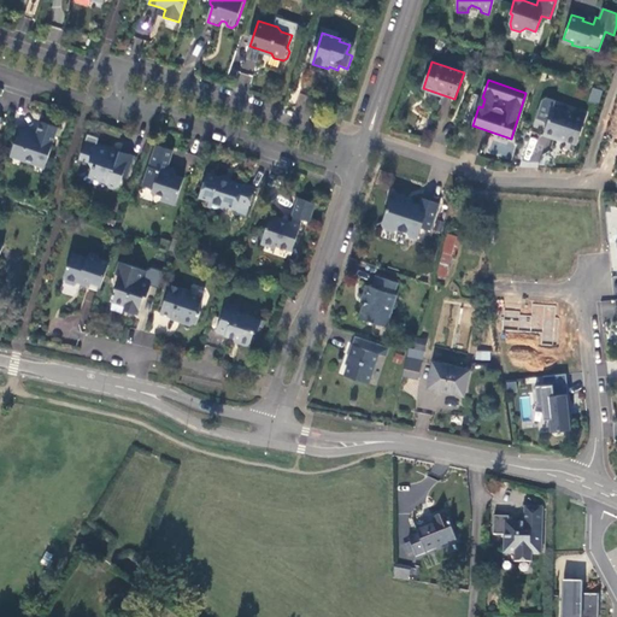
[(599,104),(603,90),(592,87),(588,100),(599,104)]
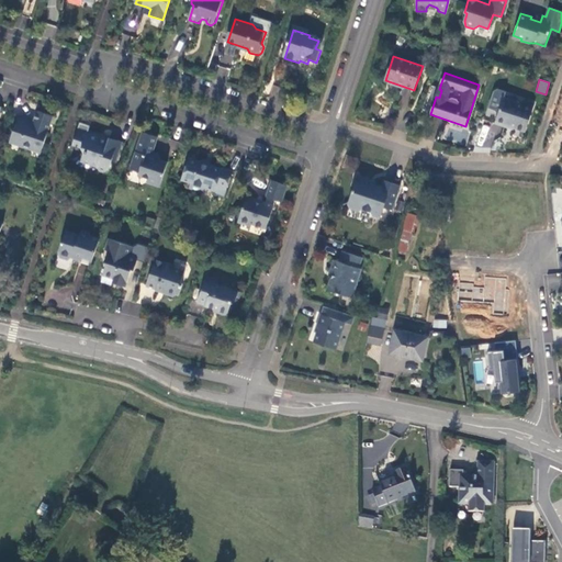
[(521,103),(517,104),(503,100),(504,93),(496,90),(493,92),(486,109),(497,112),(493,124),(504,127),(508,126),(513,127),(513,128),(524,133),(532,107),(521,103)]
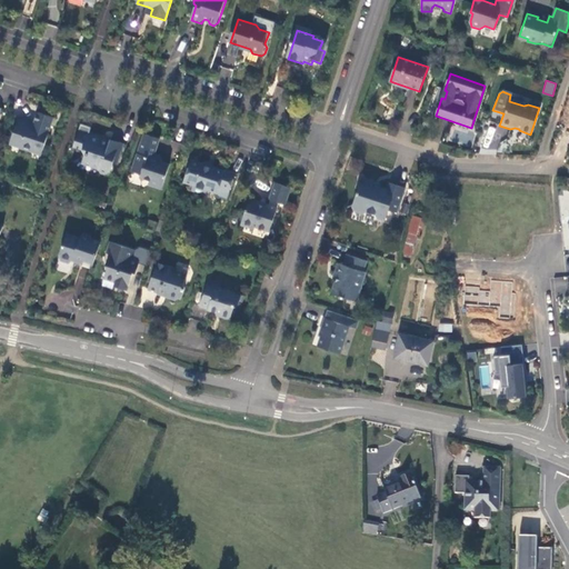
[(39,111),(36,121),(35,126),(19,121),(12,140),(23,145),(26,149),(29,150),(35,148),(43,150),(56,116),(39,111)]
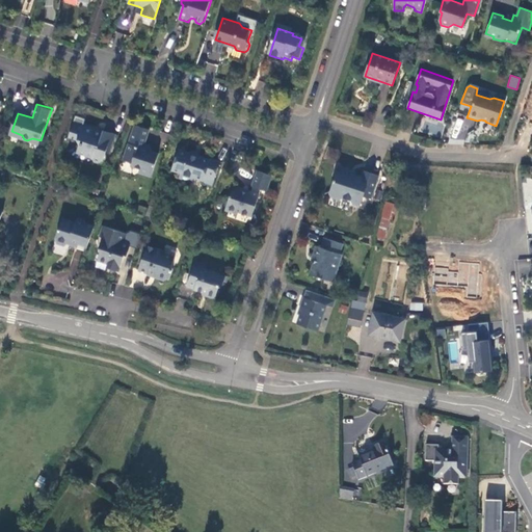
[(110,154),(116,134),(105,130),(104,132),(99,130),(99,129),(85,124),(87,120),(77,115),(70,137),(78,139),(80,143),(82,144),(80,152),(94,156),(95,159),(102,161),(105,160),(107,153),(110,154)]
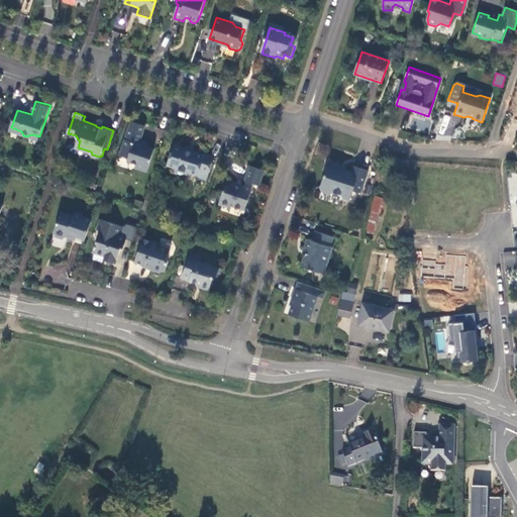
[(437,132),(451,137),(459,118),(445,113),(437,132)]
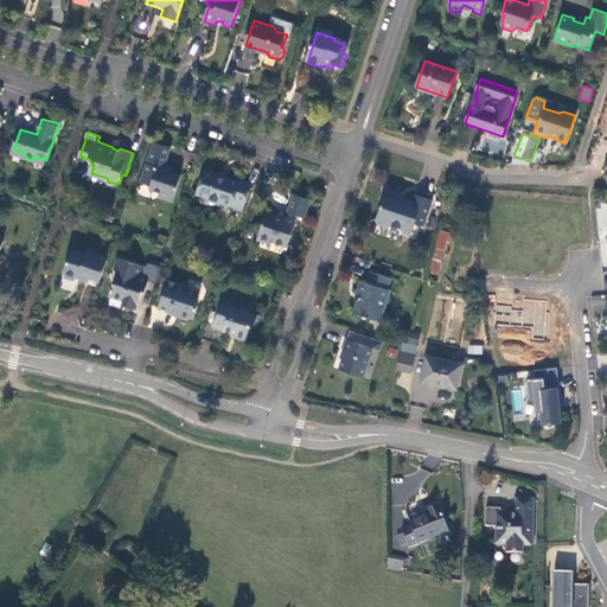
[(183,174),(177,172),(165,168),(167,163),(171,147),(154,142),(142,183),(151,185),(153,191),(161,193),(160,197),(173,202),(183,174)]
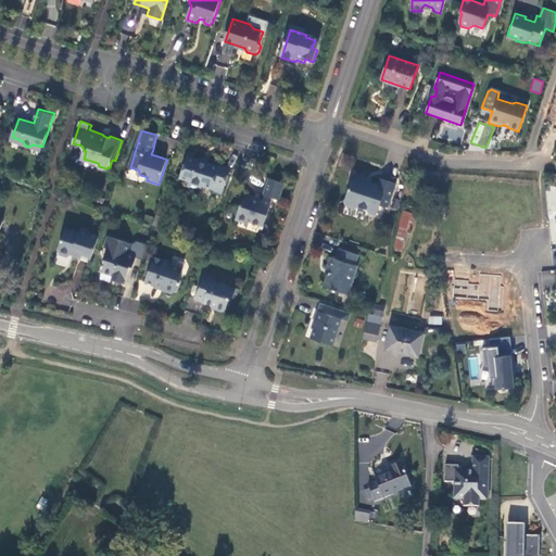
[(151,154),(162,158),(159,151),(153,149),(151,154)]
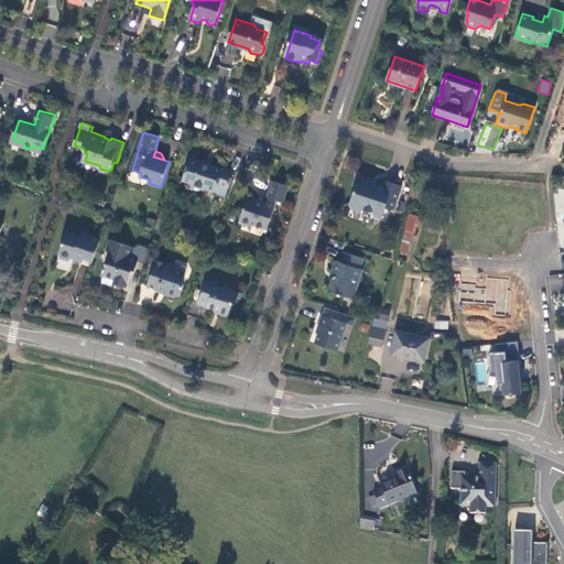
[(224,170),(212,165),(212,166),(203,163),(203,161),(191,158),(184,182),(192,184),(191,188),(205,193),(206,188),(217,192),(216,194),(226,197),(235,171),(224,167),(224,170)]
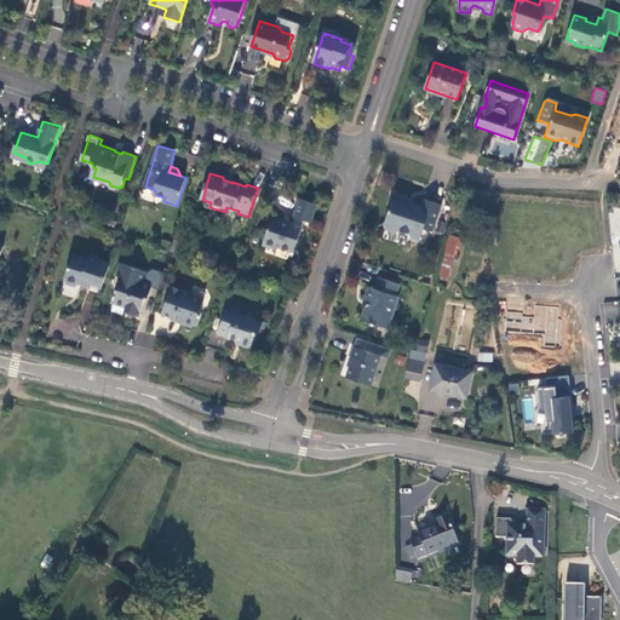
[(432,233),(441,205),(423,199),(419,206),(405,201),(407,196),(394,191),(383,225),(385,230),(395,234),(399,233),(408,235),(411,237),(419,241),(423,229),(432,233)]
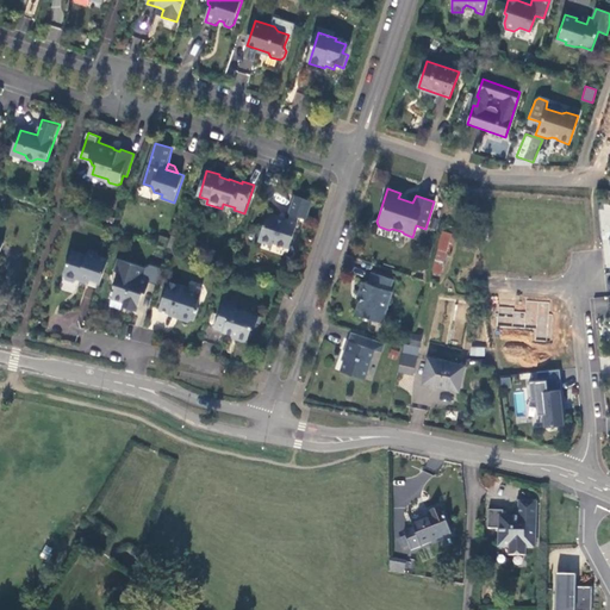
[(290,218),(284,217),(282,218),(279,218),(277,215),(271,212),(260,241),(273,246),(274,242),(291,248),(302,216),(307,218),(311,205),(294,199),(290,212),(291,212),(290,218)]
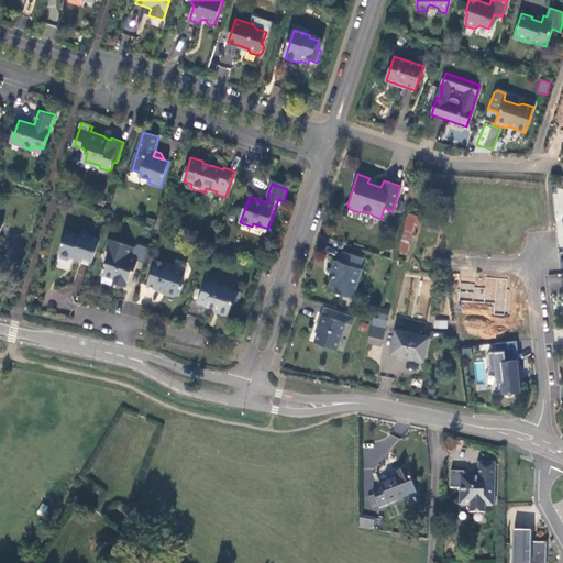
[(418,214),(410,212),(405,229),(414,231),(418,214)]
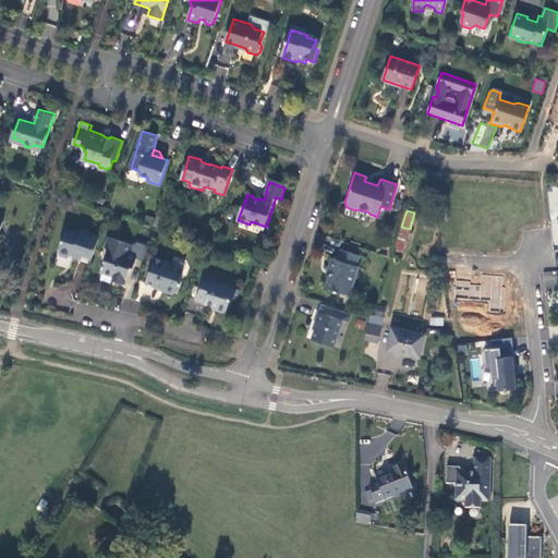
[(73,252),(93,259),(99,238),(91,235),(89,231),(84,229),(80,231),(79,233),(67,229),(59,252),(61,254),(68,257),(73,252)]
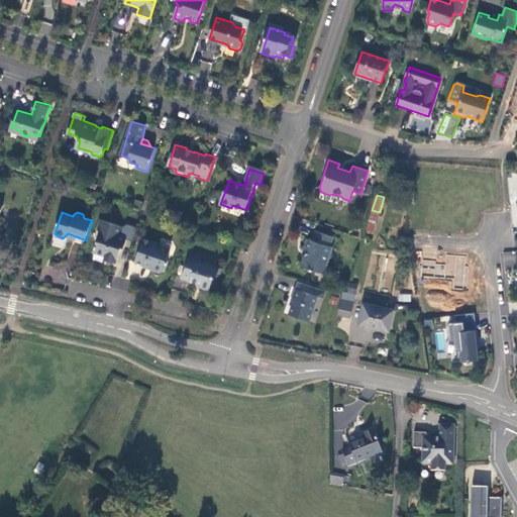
[(375,231),(380,214),(372,212),(367,229),(375,231)]
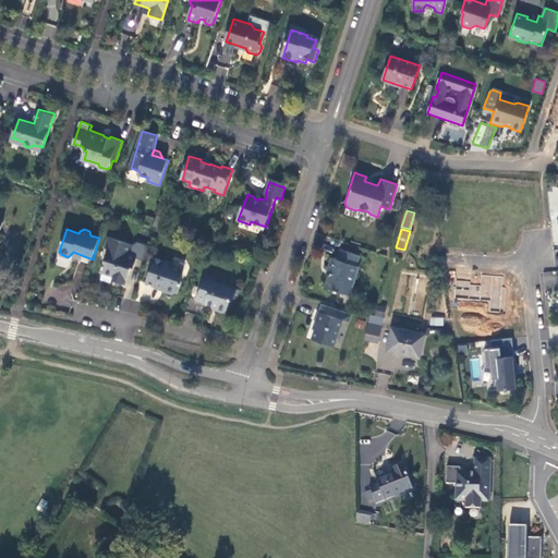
[(133,246),(108,238),(105,249),(108,250),(105,259),(106,264),(102,273),(114,277),(113,280),(124,283),(130,267),(133,268),(136,257),(130,255),(133,246)]
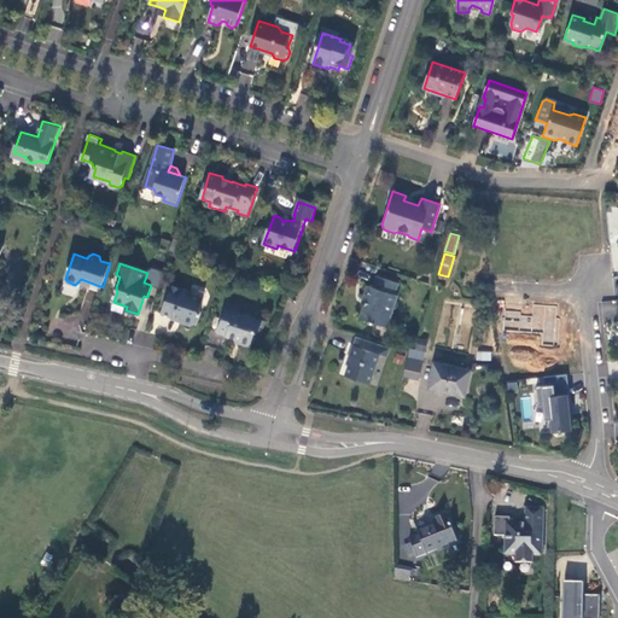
[(153,269),(147,273),(144,283),(151,285),(161,289),(167,273),(153,269)]
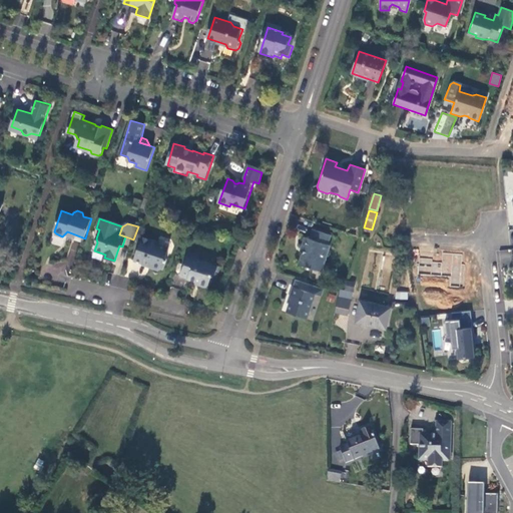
[(328,235),(309,229),(306,237),(304,237),(300,248),(302,249),(297,266),(305,268),(305,269),(310,271),(311,270),(317,272),(319,266),(321,266),(328,246),(325,245),(328,235)]
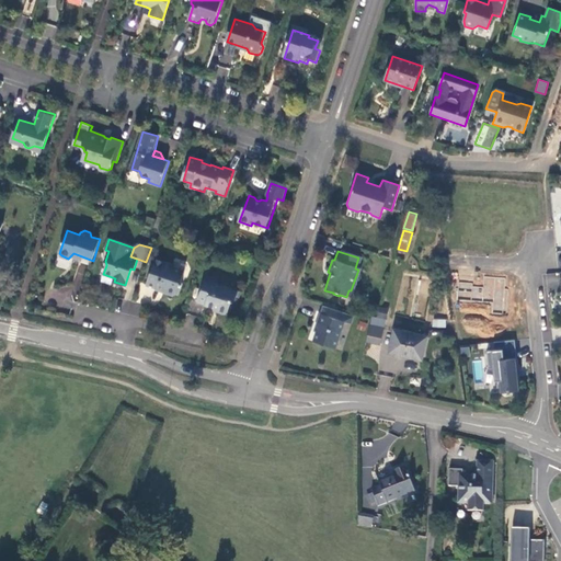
[(157,258),(148,285),(158,289),(159,287),(167,290),(168,295),(175,297),(181,295),(184,283),(182,279),(185,270),(174,267),(172,263),(157,258)]
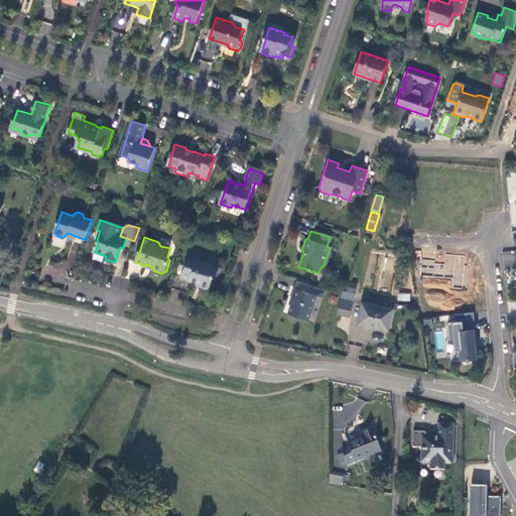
[(203,256),(190,253),(183,276),(189,278),(189,281),(200,285),(201,287),(208,289),(211,287),(213,279),(217,276),(220,267),(201,261),(203,256)]
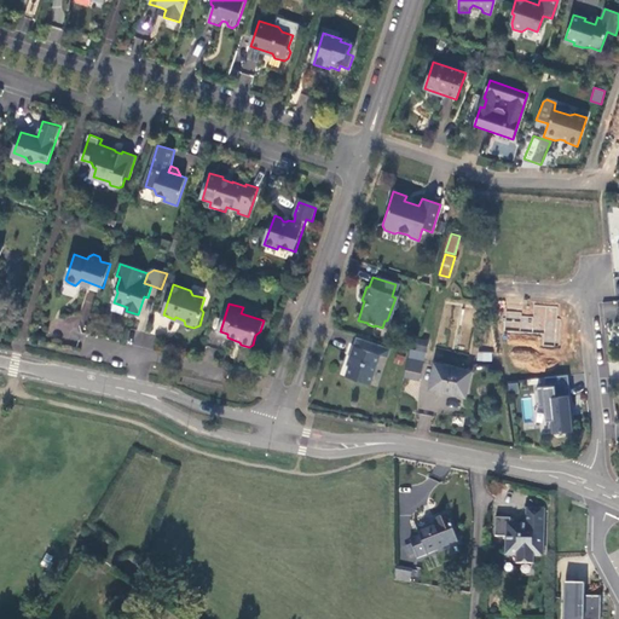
[(555,333),(557,307),(533,305),(531,330),(555,333)]
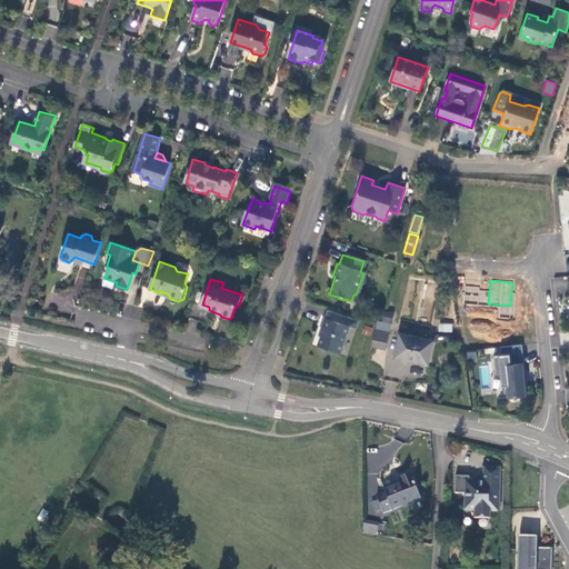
[(466,306),(466,315),(492,315),(492,306),(466,306)]
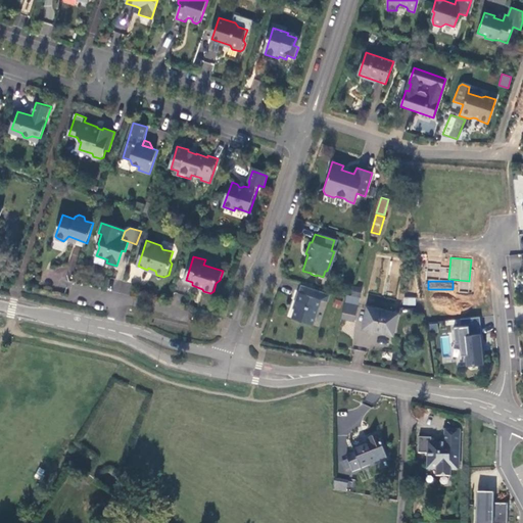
[(364,287),(357,285),(354,294),(362,296),(364,287)]
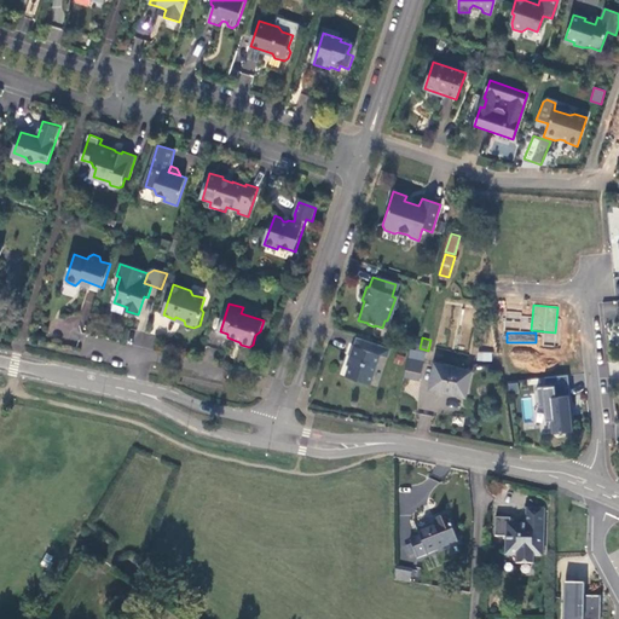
[(372,386),(382,356),(357,347),(353,359),(356,360),(350,377),(372,386)]
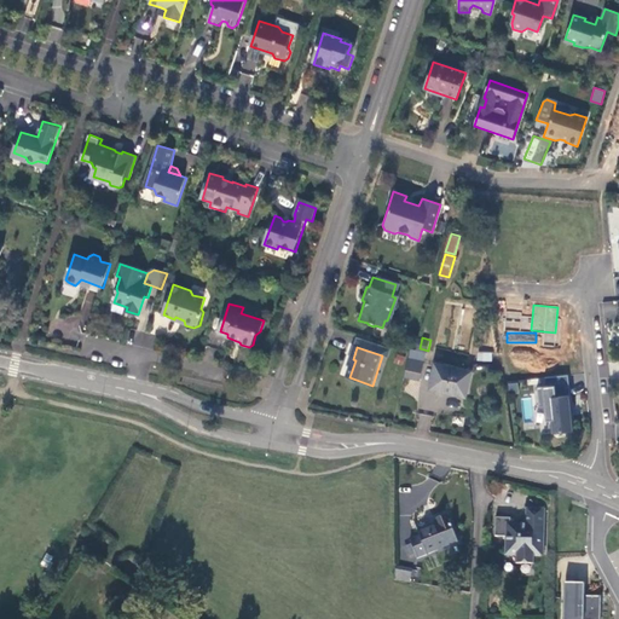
[(412,356),(412,357),(427,360),(428,351),(420,348),(415,347),(412,356)]
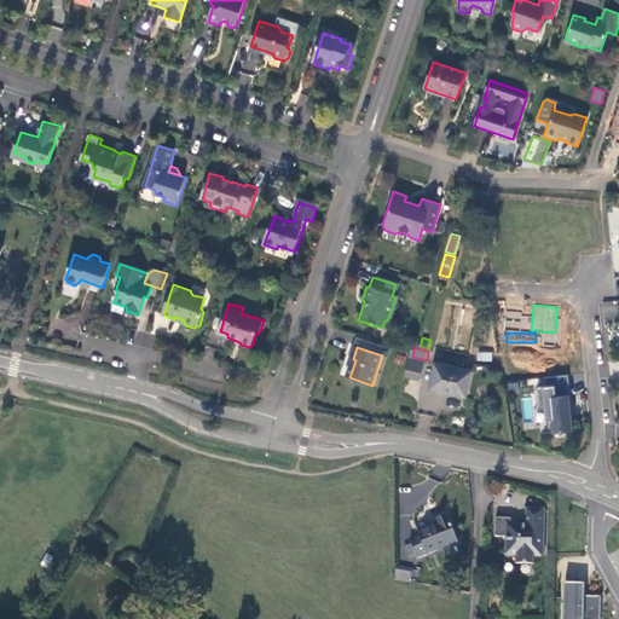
[(412,357),(409,375),(422,379),(427,360),(412,357)]
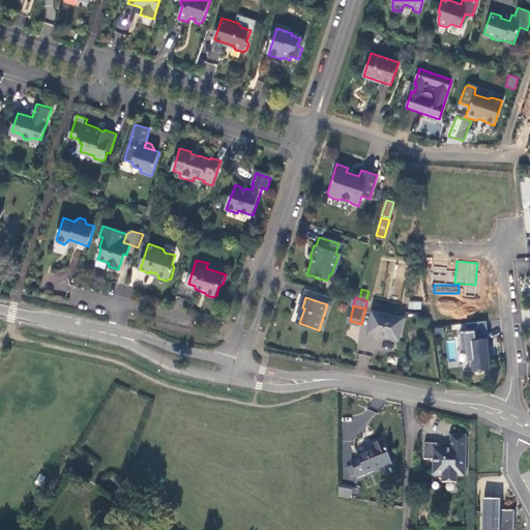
[(369,333),(400,340),(405,317),(374,311),(369,333)]
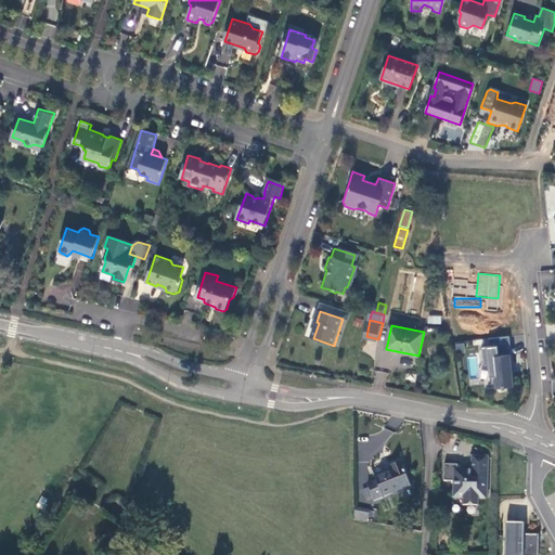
[(508,336),(488,338),(489,346),(481,347),(483,364),(488,363),(490,376),(494,375),(495,388),(513,386),(511,369),(514,369),(512,353),(511,353),(508,336)]
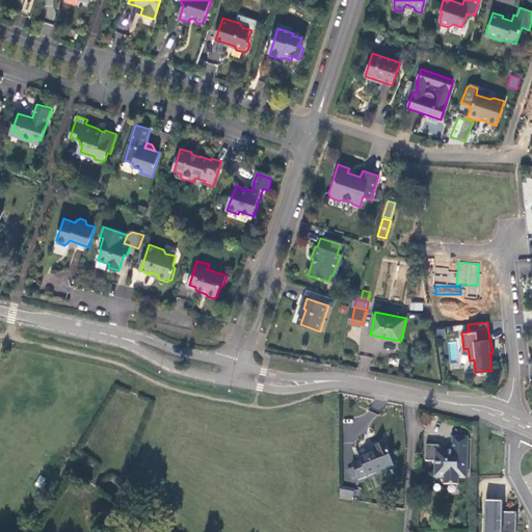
[(455,436),(454,450),(451,453),(448,450),(437,450),(439,445),(428,444),(427,459),(437,460),(436,476),(444,476),(445,484),(459,484),(460,476),(466,476),(467,462),(469,463),(470,436),(455,436)]
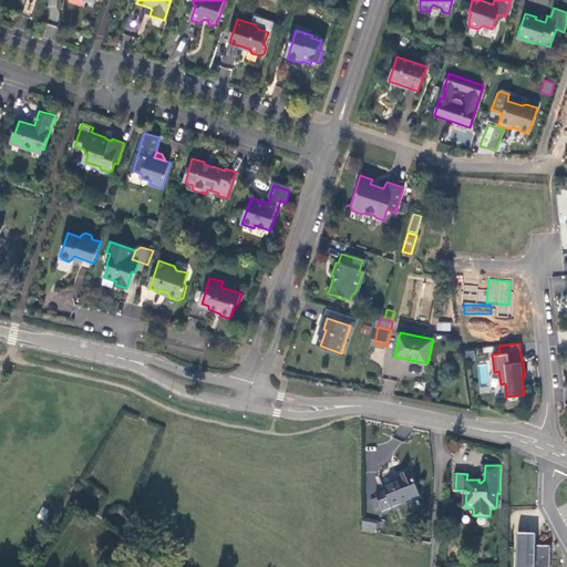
[(383,511),(420,495),(410,471),(400,475),(401,478),(383,486),(385,491),(377,494),(383,511)]
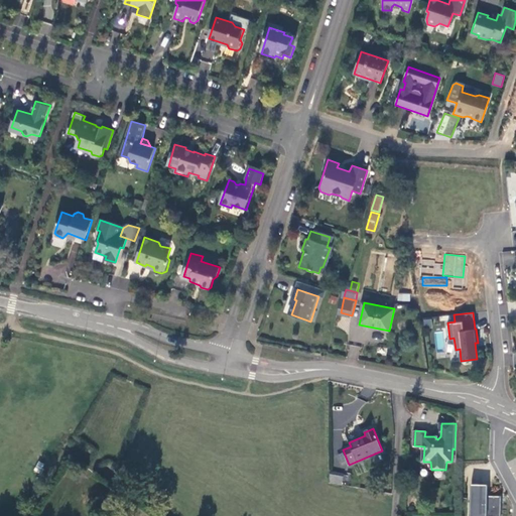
[(330,483),(343,485),(345,475),(330,472),(330,483)]
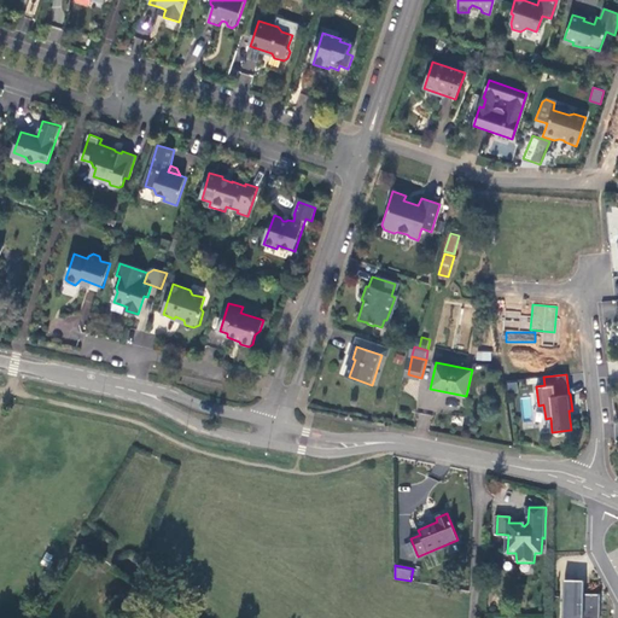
[(584,582),(564,582),(563,617),(600,617),(601,595),(589,595),(589,598),(584,598),(584,594),(584,582)]
